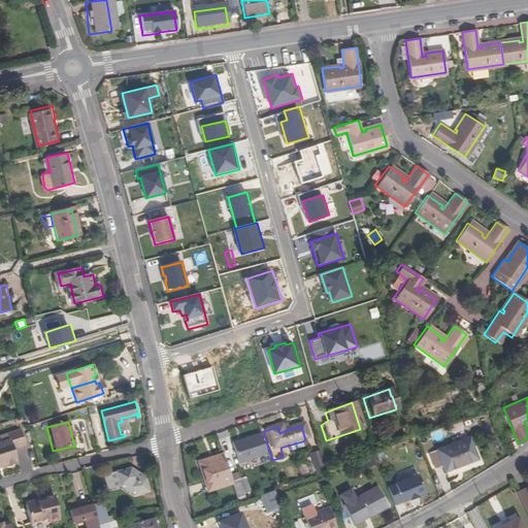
[(17,463),(12,451),(26,446),(20,429),(6,433),(9,439),(0,442),(0,466),(3,465),(4,467),(17,463)]
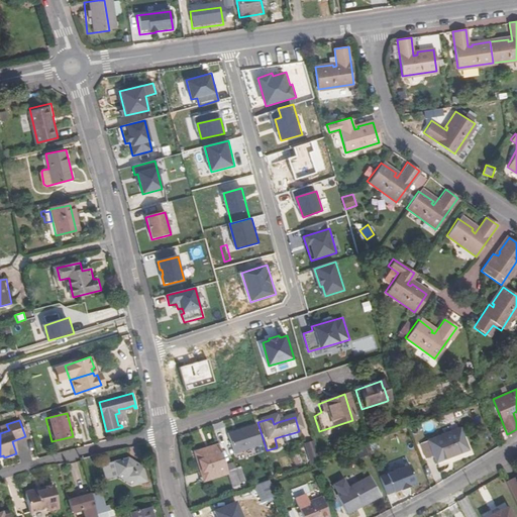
[(242,429),(219,436),(226,457),(248,450),(242,429)]
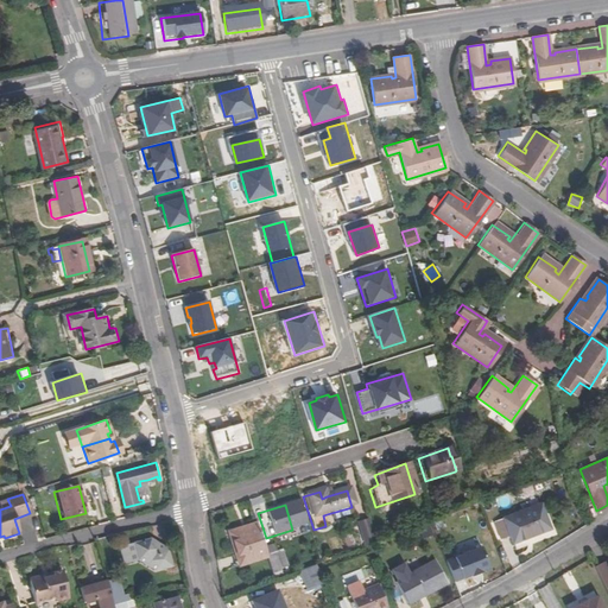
[(495,523),(502,540),(512,537),(514,543),(550,530),(540,505),(495,523)]
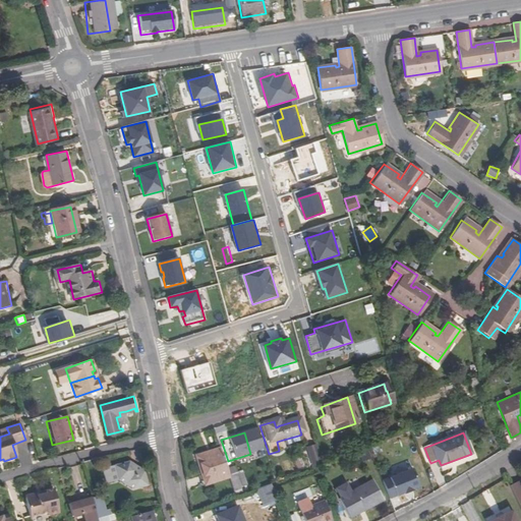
[(298,436),(280,441),(282,448),(298,443),(299,440),(298,436)]
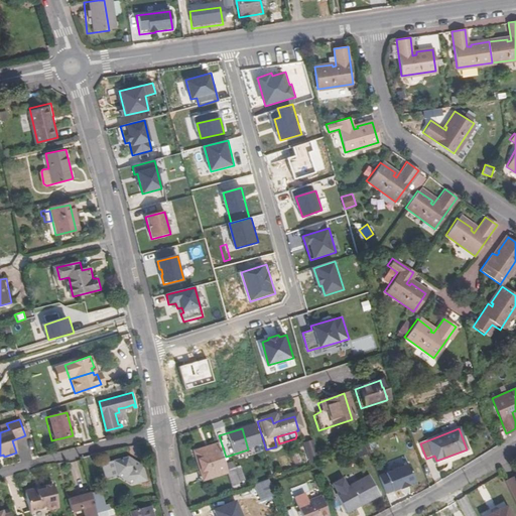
[(315,462),(309,442),(299,445),(305,465),(315,462)]
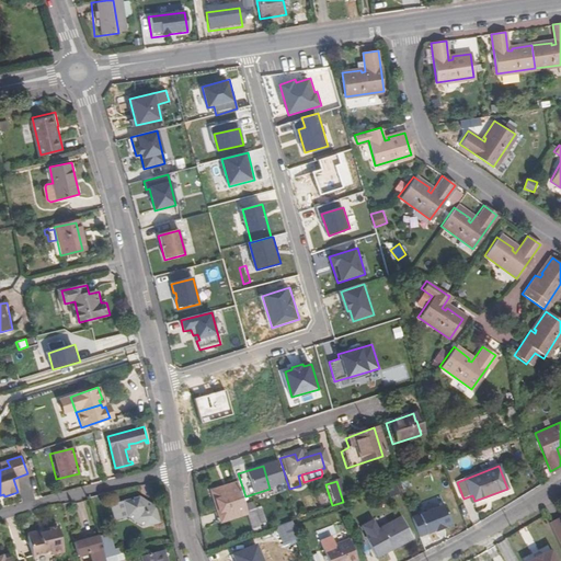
[(396,483),(386,488),(390,497),(400,493),(396,483)]
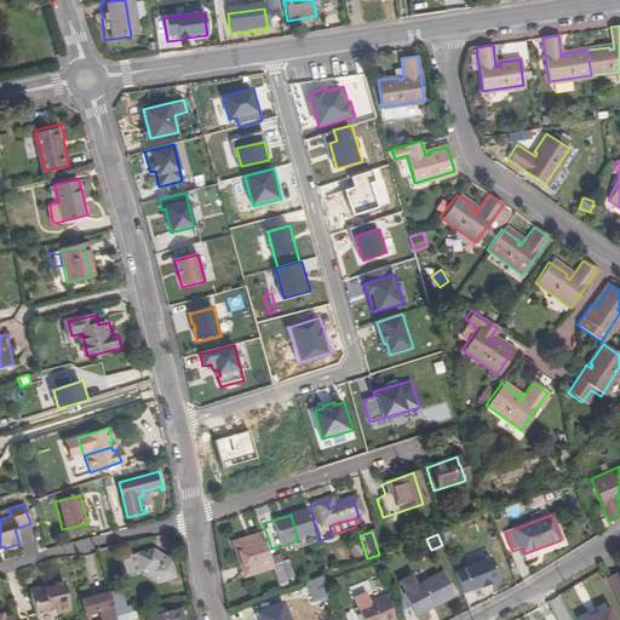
[(268,570),(267,567),(257,535),(228,545),(239,579),(268,570)]
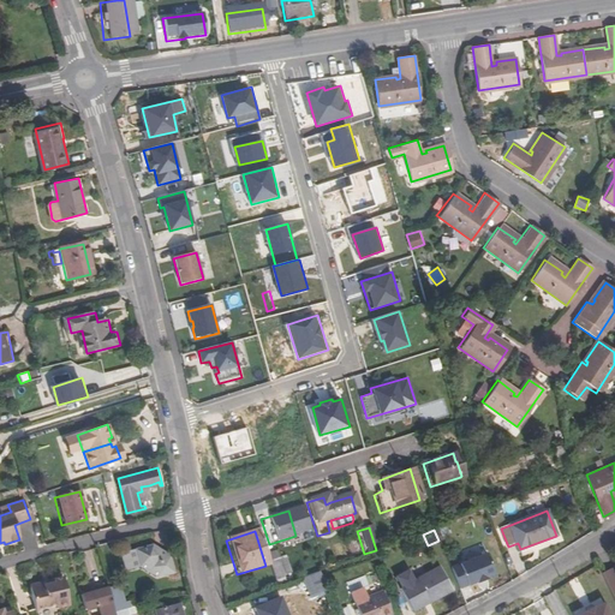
[(148,549),(157,578),(173,574),(169,557),(153,548),(148,549)]
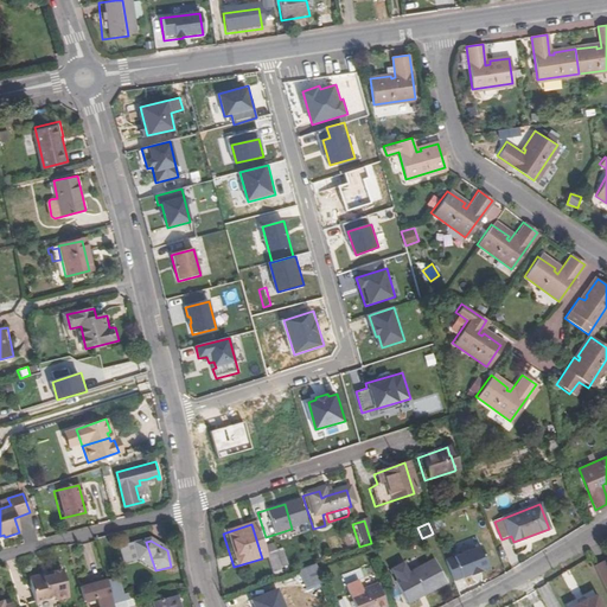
[(155,570),(146,542),(135,544),(139,561),(155,570)]
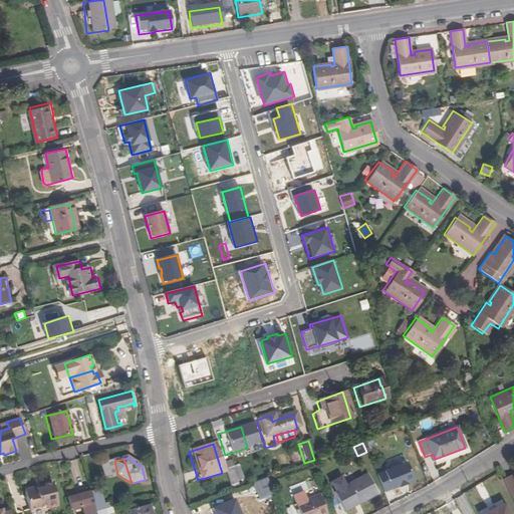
[(407,462),(375,474),(382,492),(397,486),(398,488),(407,484),(406,483),(413,480),(407,462)]
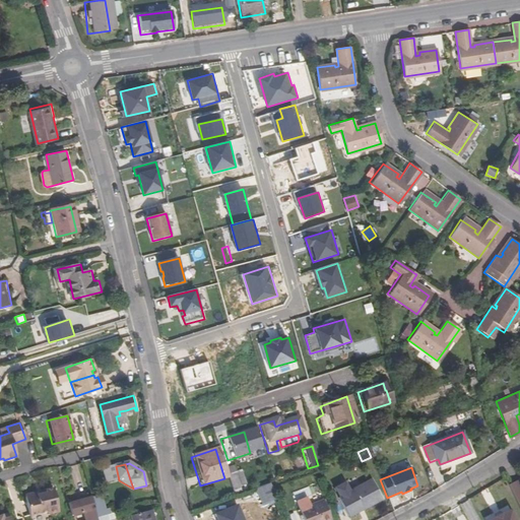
[(223,475),(224,478),(226,488),(235,484),(231,472),(223,475)]
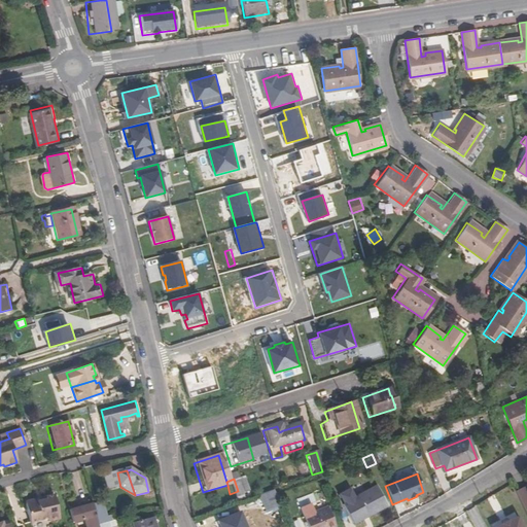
[(342,499),(340,500),(349,520),(364,515),(385,506),(376,486),(352,496),(349,486),(339,490),(342,499)]
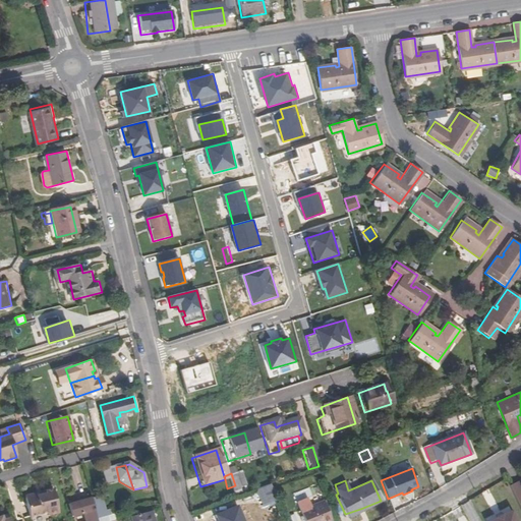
[(520,481),(510,486),(520,510),(520,481)]
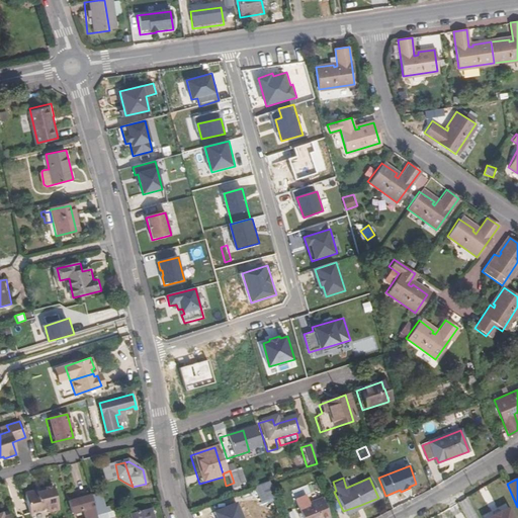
[(276,496),(269,481),(266,482),(256,487),(261,501),(276,496)]
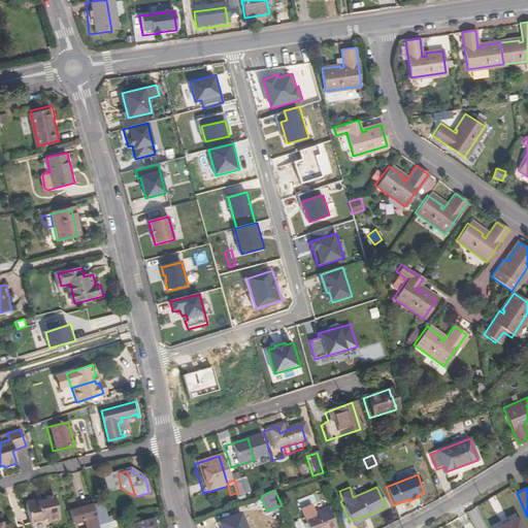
[(36,501),(34,499),(28,501),(26,504),(31,524),(48,520),(50,523),(60,520),(54,495),(45,497),(45,499),(36,501)]
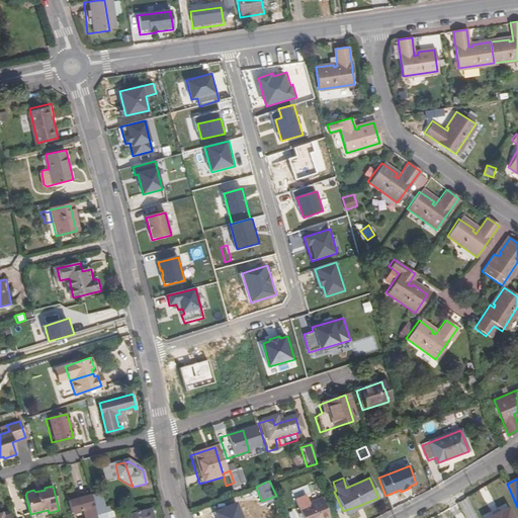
[(90,492),(96,517),(110,514),(107,504),(103,505),(99,490),(90,492)]
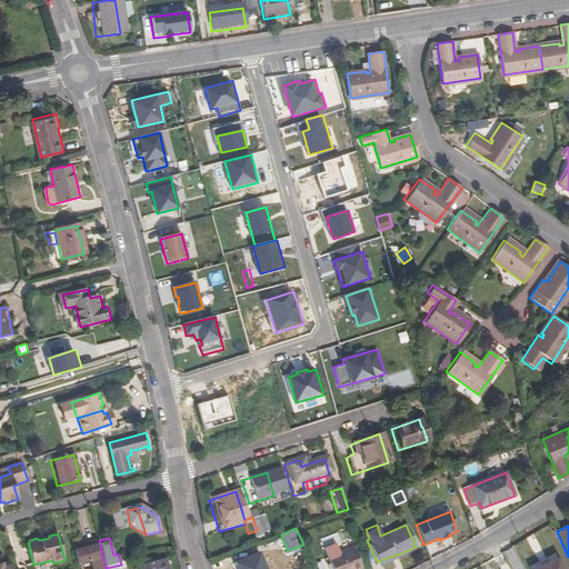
[(106,568),(99,540),(73,547),(78,561),(90,558),(92,568),(106,568)]
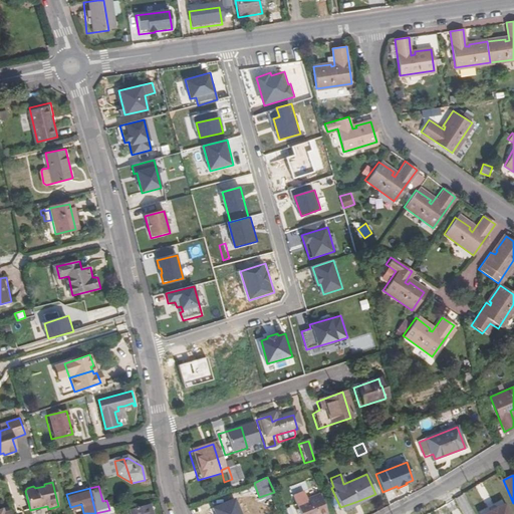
[(318,492),(296,503),(301,513),(322,513),(328,511),(318,492)]
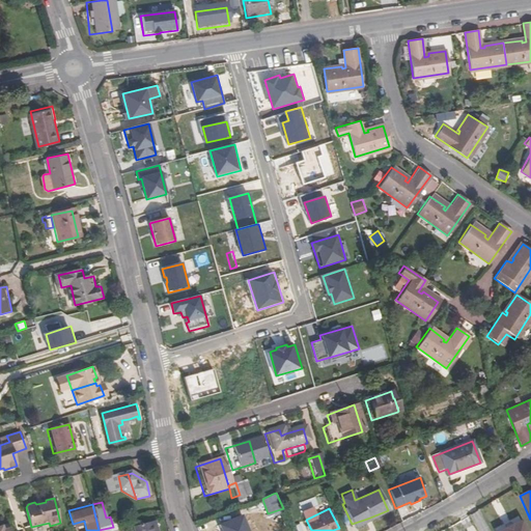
[(220,525),(219,525),(221,530),(247,530),(241,516),(228,522),(227,518),(219,521),(220,525)]
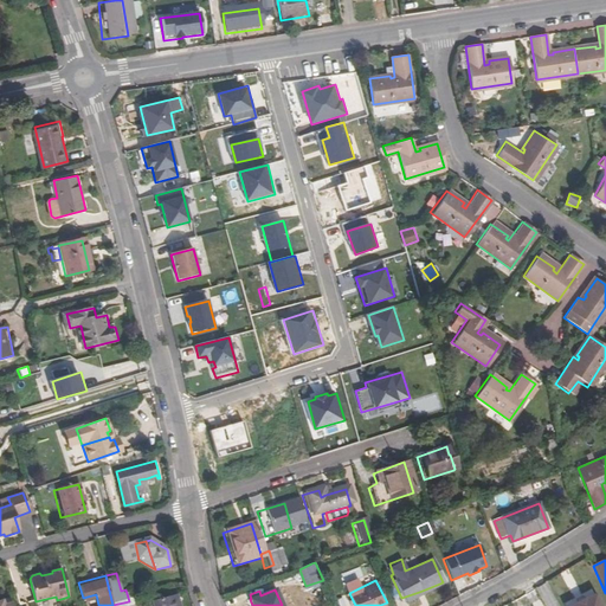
[(166,598),(168,605),(179,605),(176,595),(166,598)]
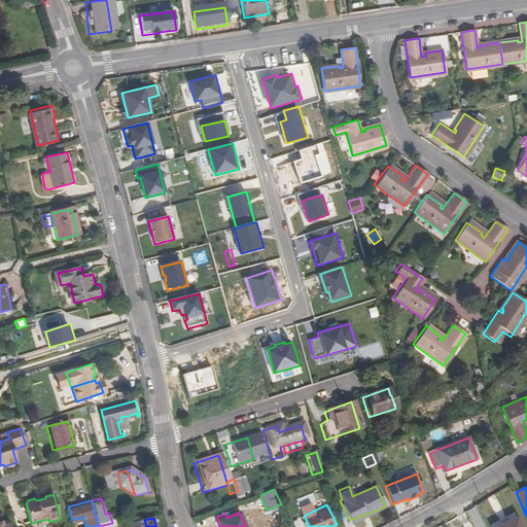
[(508,521),(502,525),(502,526),(499,526),(523,526),(518,518),(510,522),(508,521)]
